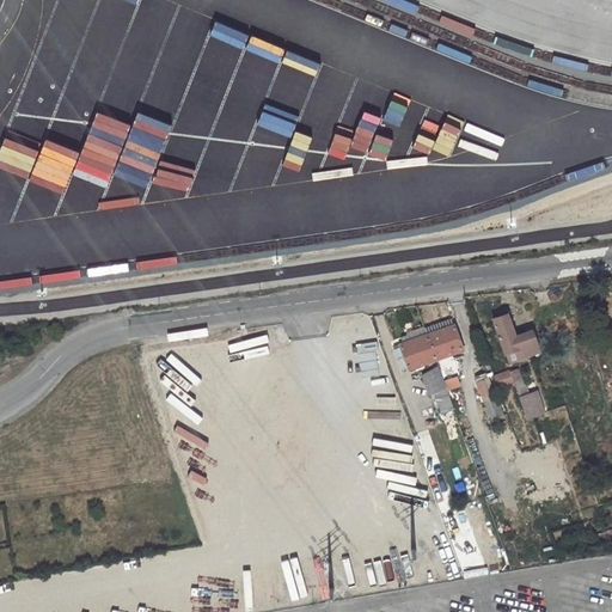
[(515,336),(507,313),(493,319),(505,352),(518,347),(520,355),(533,352),(527,331),(515,336)]
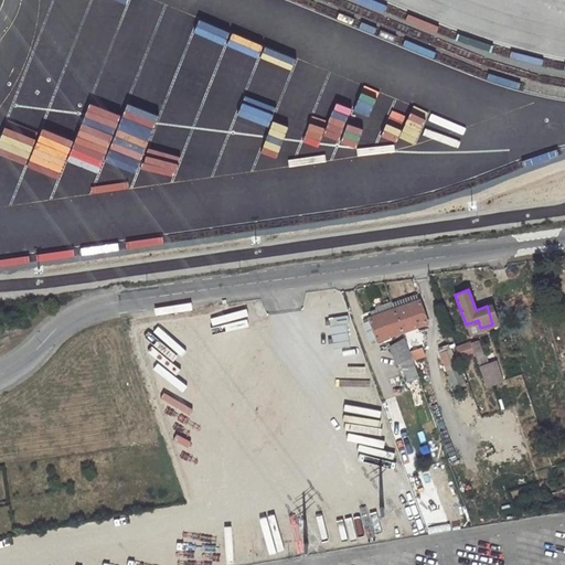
[(391,305),(401,332),(425,324),(426,323),(418,301),(417,301),(415,296),(391,305)]
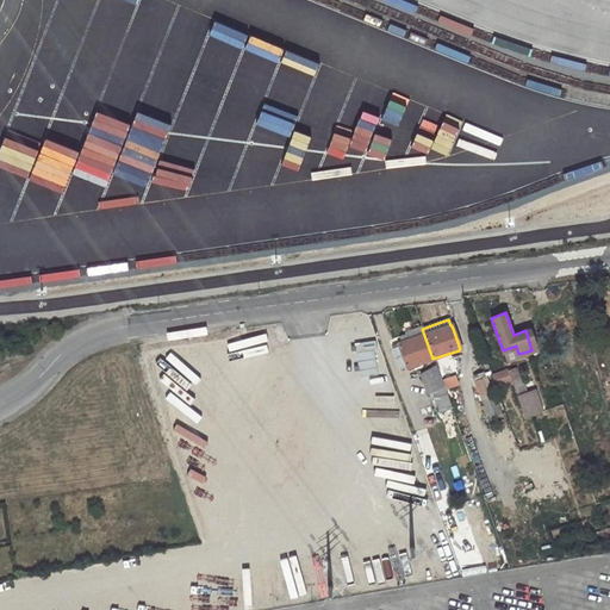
[(408,368),(433,359),(422,329),(421,325),(409,330),(410,332),(398,336),(400,342),(398,343),(400,347),(392,350),(398,369),(406,366),(408,368)]
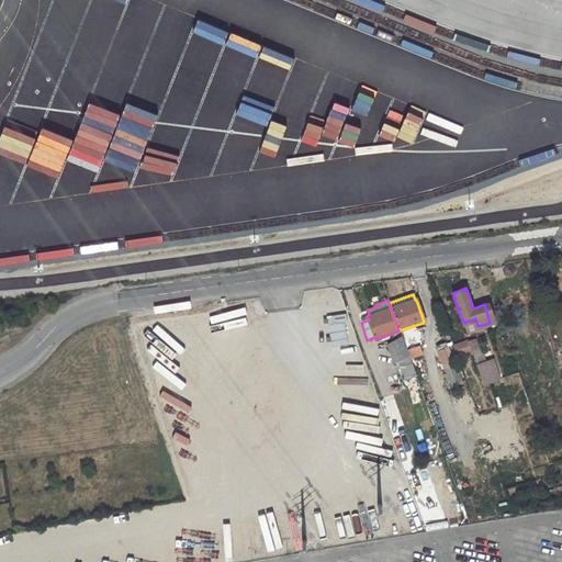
[(465,332),(478,326),(475,318),(463,323),(462,323),(465,332)]
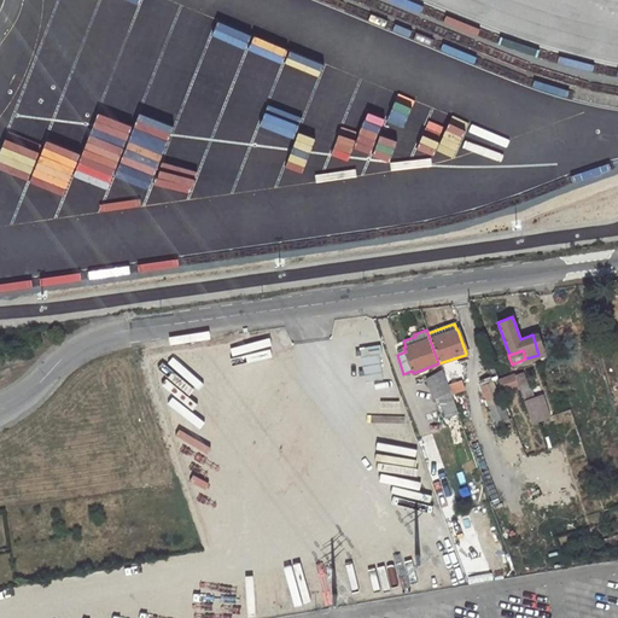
[(460,390),(453,369),(442,373),(449,394),(460,390)]
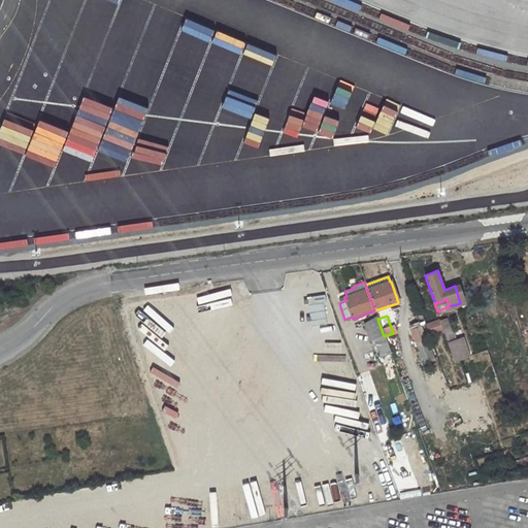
[(419,317),(409,320),(425,363),(434,359),(419,317)]
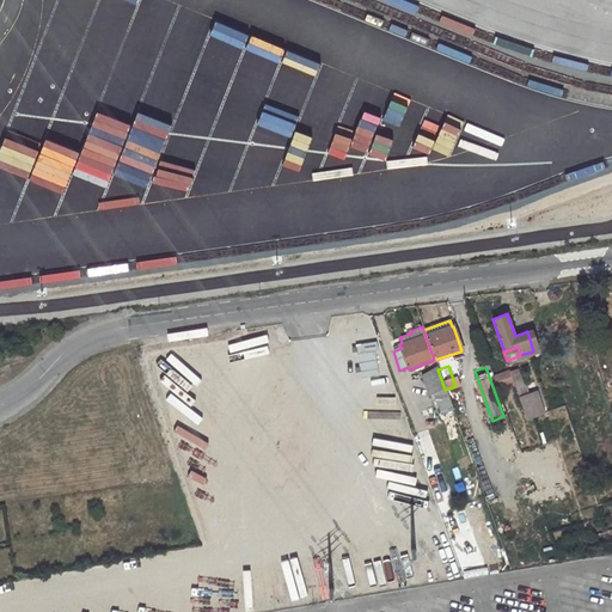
[(438,369),(423,375),(429,393),(434,392),(439,404),(448,402),(445,390),(438,369)]
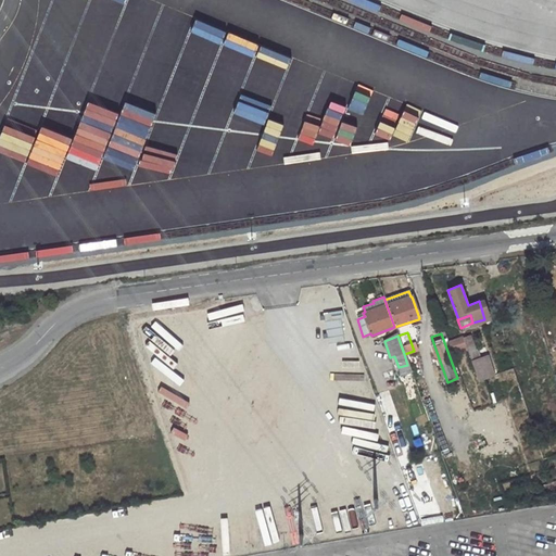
[(467,345),(477,373),(479,380),(495,375),(488,356),(481,358),(478,349),(475,350),(469,336),(464,338),(467,345)]
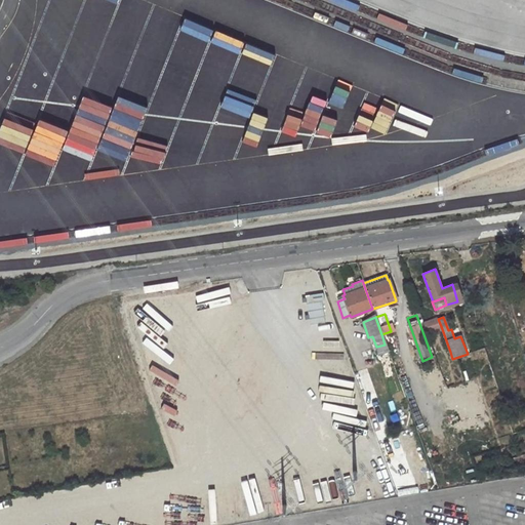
[(428,330),(441,326),(438,319),(438,318),(425,322),(428,330)]
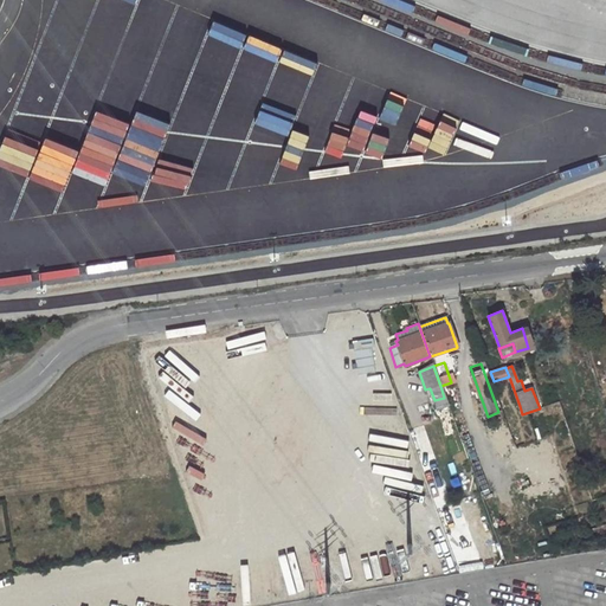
[(444,398),(434,400),(438,408),(447,405),(444,398)]
